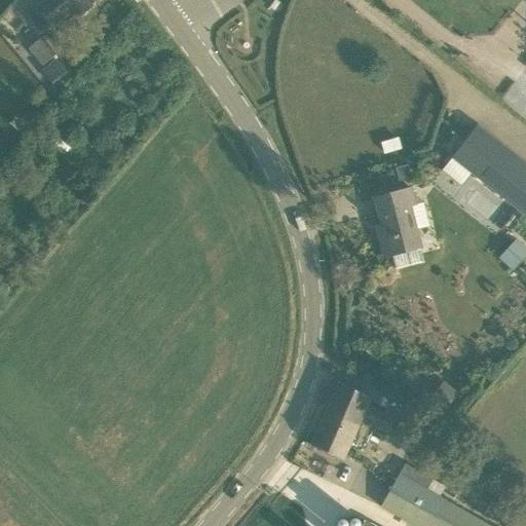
[(79,16),(98,0),(46,0),(36,8),(42,16),(52,28),(73,10),(79,16)]
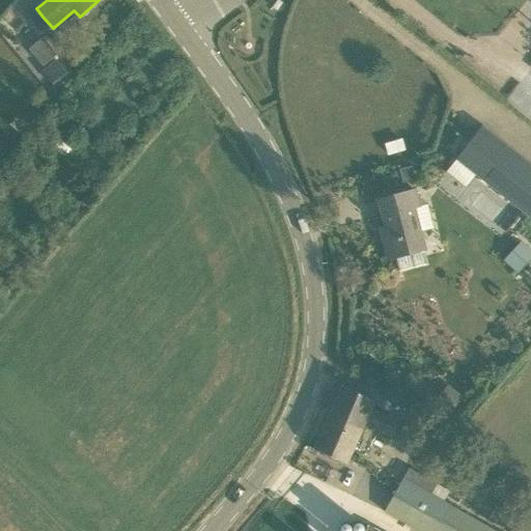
[(44,65),(55,56),(40,38),(29,48),(44,65)]
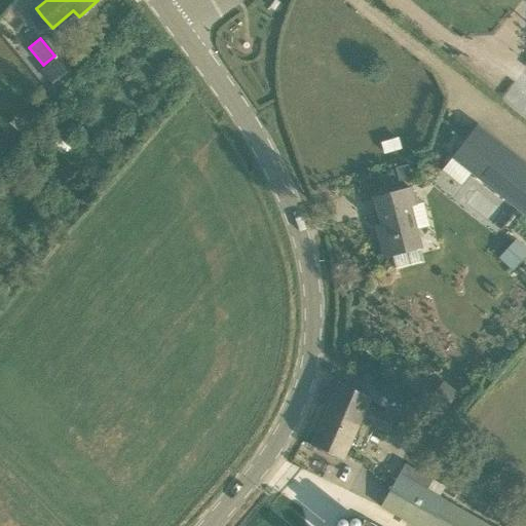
[(55,59),(40,70),(51,84),(67,73),(55,59)]
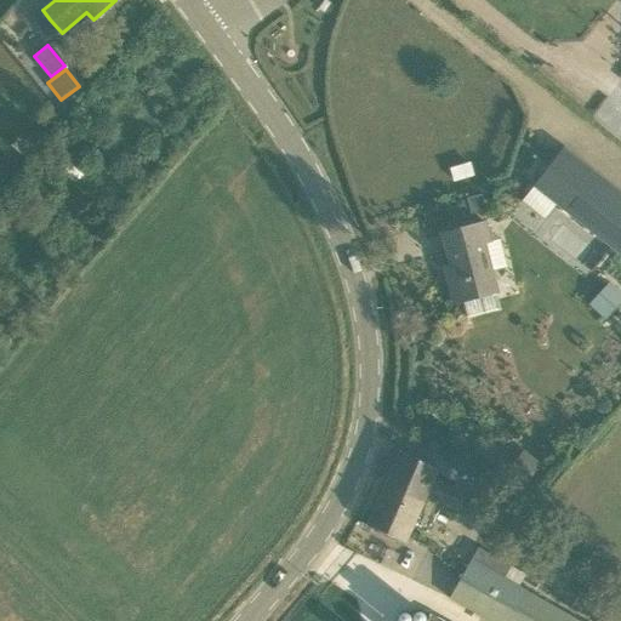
[(22,132),(10,144),(23,157),(34,143),(22,132)]
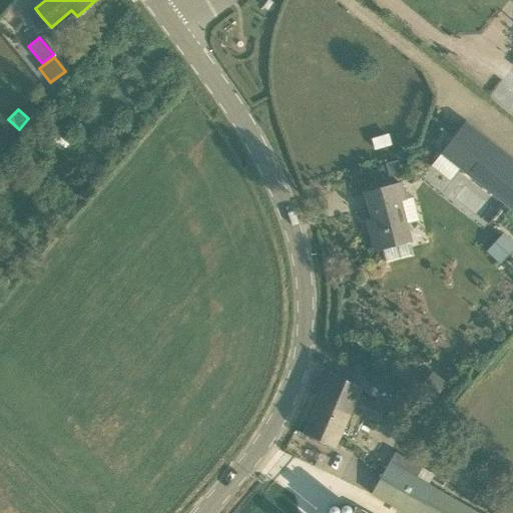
[(440,153),(457,167),(512,210),(512,159),(465,122),(440,153)]
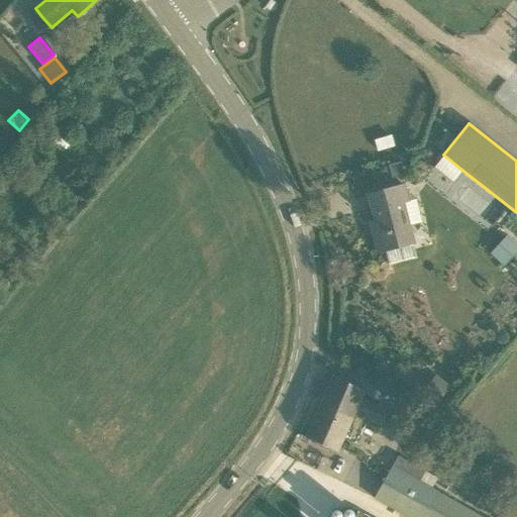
[(404,185),(368,195),(377,229),(372,230),(378,252),(385,250),(389,264),(415,257),(411,243),(413,243),(403,202),(408,201),(404,185)]
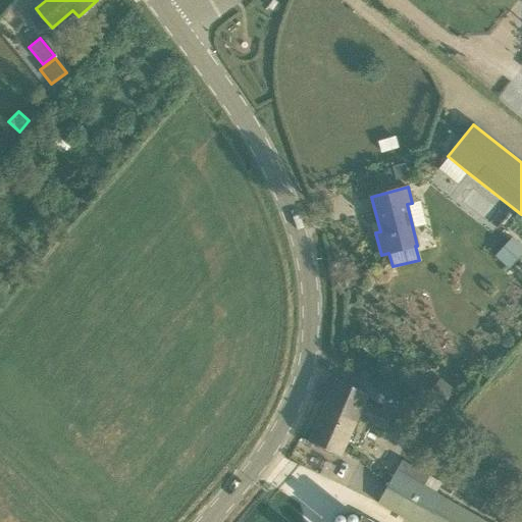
[(521,246),(511,237),(493,257),(509,269),(521,253),(521,246)]
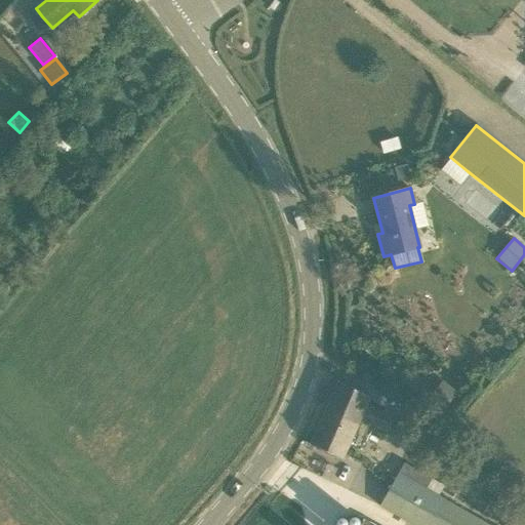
[(442,380),(429,398),(444,409),(457,392),(442,380)]
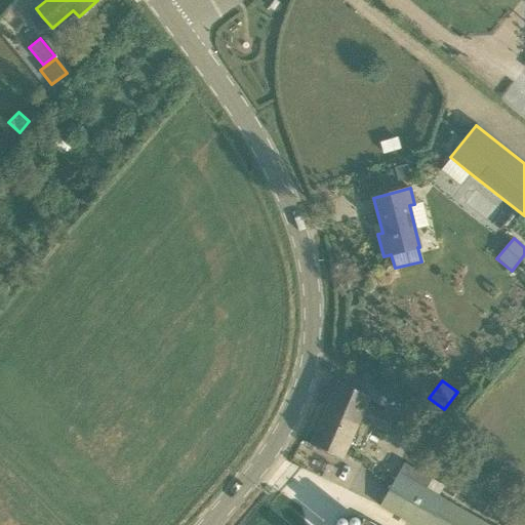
[(338,381),(327,406),(346,413),(340,426),(355,432),(354,433),(363,437),(369,423),(388,432),(394,417),(366,405),(370,396),(338,381)]
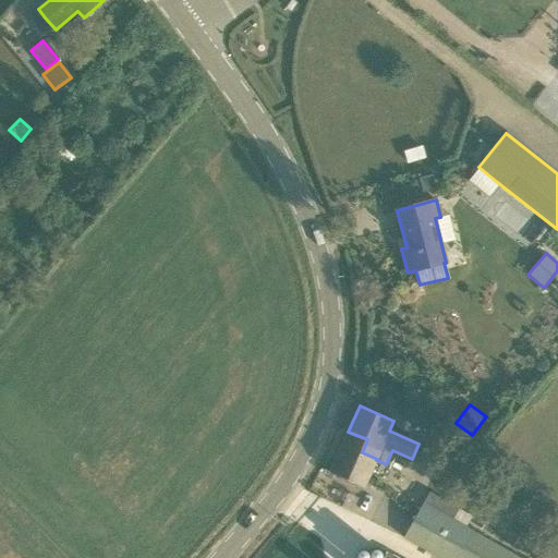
[(367,439),(348,432),(330,473),(363,488),(376,460),(377,459),(362,452),(367,439)]
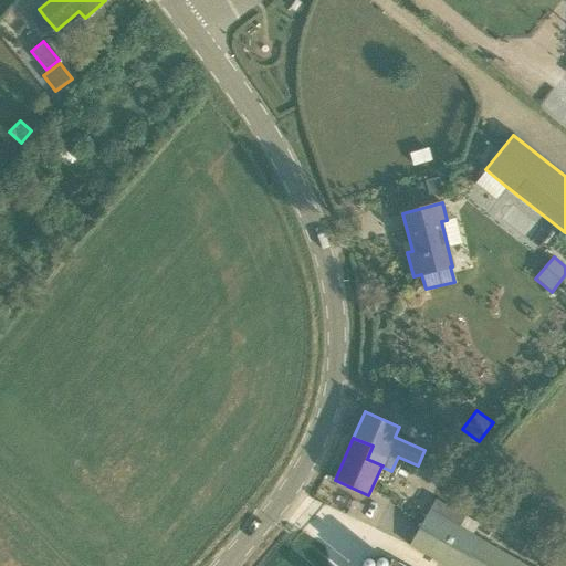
[(419,527),(462,552),(472,535),(478,524),(435,500),(429,511),(419,527)]
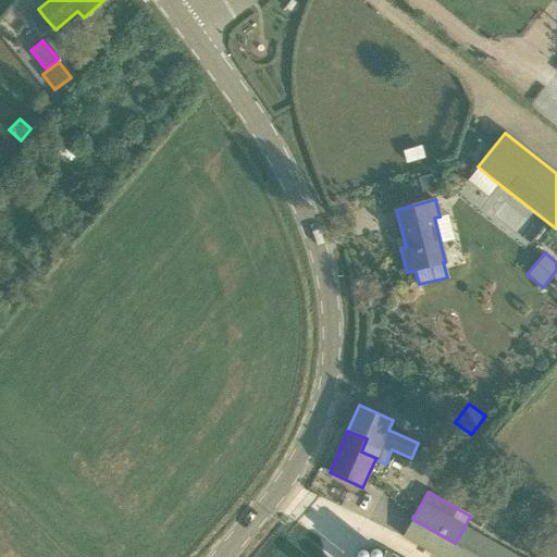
[(518,556),(465,527),(455,543),(412,519),(403,536),(438,556),(518,556)]
